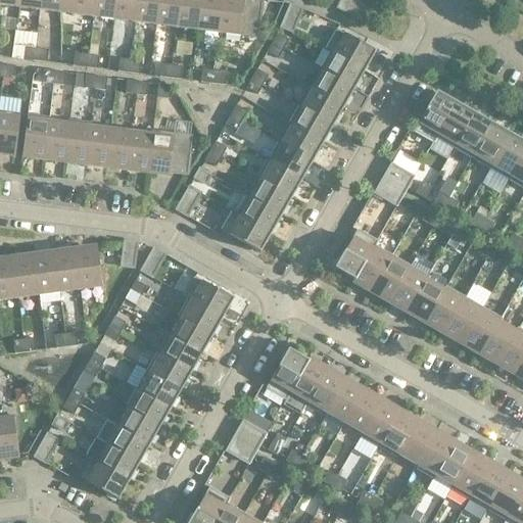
[(41,0),(19,0),(19,7),(40,10),(41,0)]
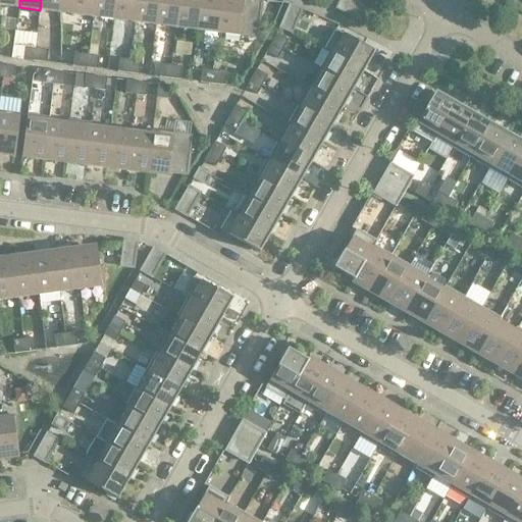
[(41,0),(40,10),(60,13),(61,0),(41,0)]
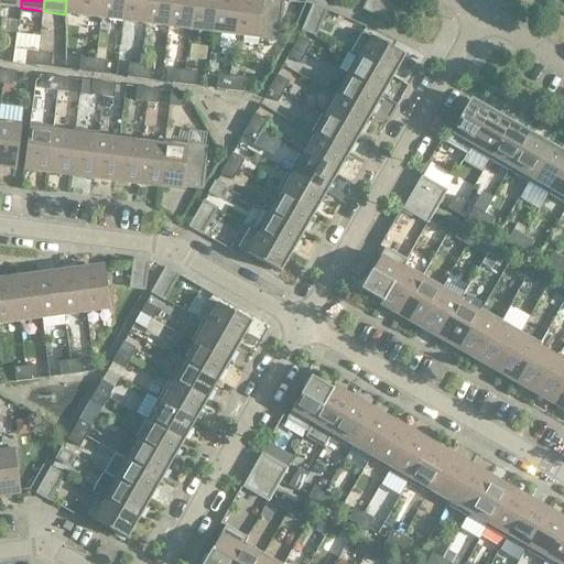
[(102,0),(66,0),(65,14),(66,14),(67,10),(77,11),(77,15),(100,19),(102,0)]
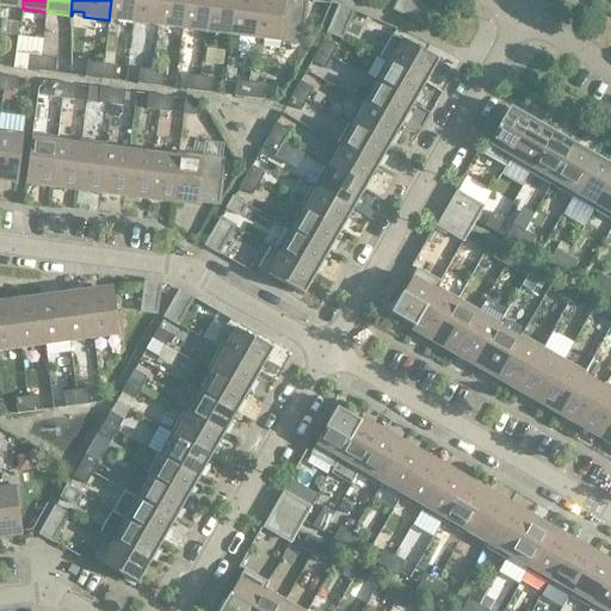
[(135,0),(111,0),(109,20),(133,23),(135,0)]
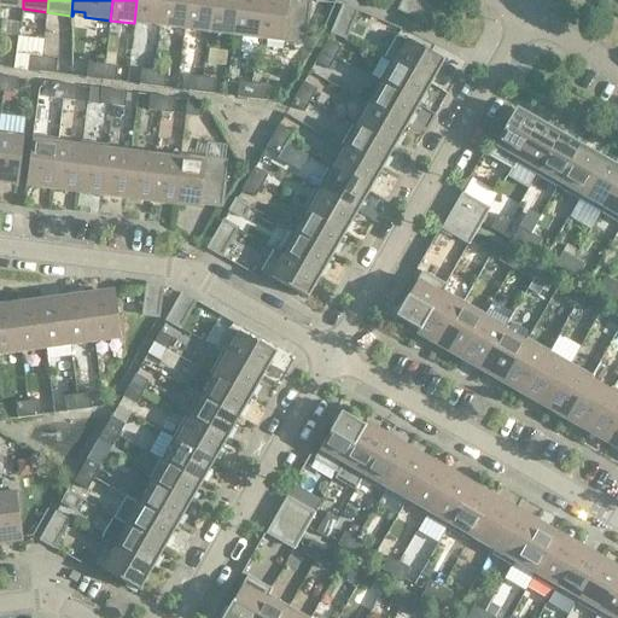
[(162,0),(136,0),(134,23),(159,27),(162,0)]
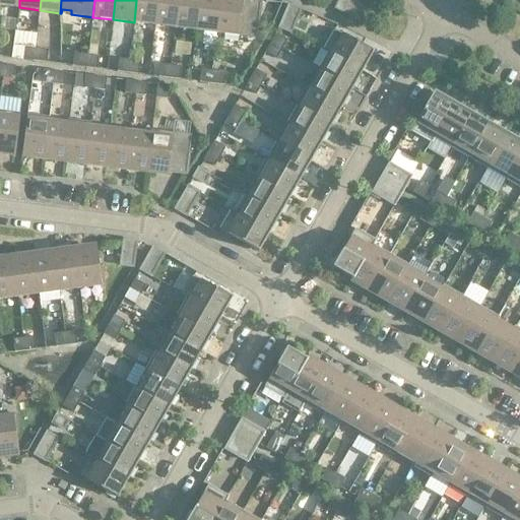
[(157,0),(136,0),(134,22),(154,25),(157,0)]
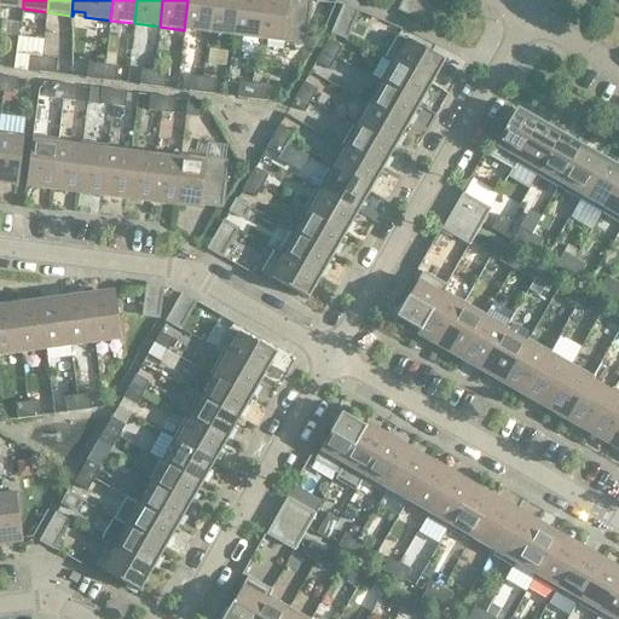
[(213,0),(187,0),(184,30),(209,33),(213,0)]
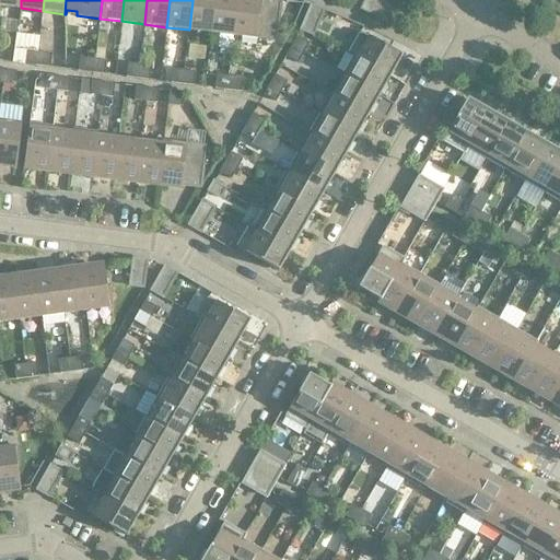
[(214,0),(193,0),(189,30),(211,33),(214,0)]
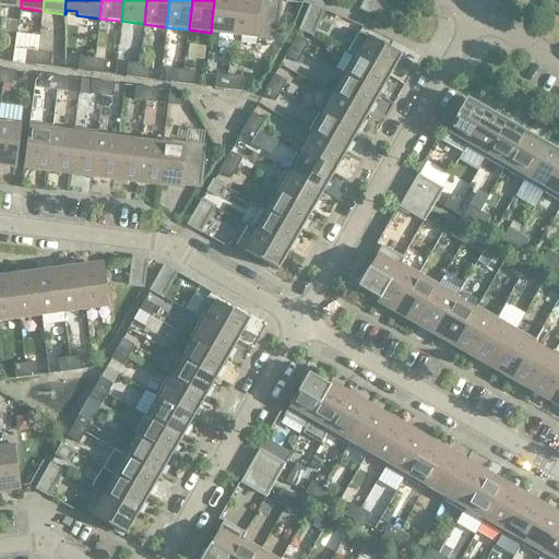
[(237,0),(214,0),(211,33),(233,35),(237,0)]
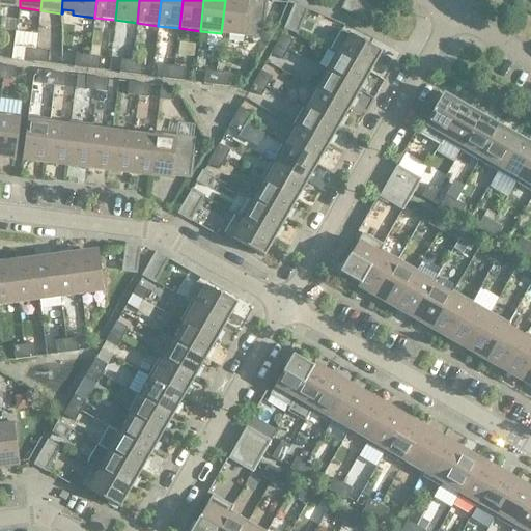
[(267,0),(263,0),(225,0),(221,33),(261,38),(267,0)]
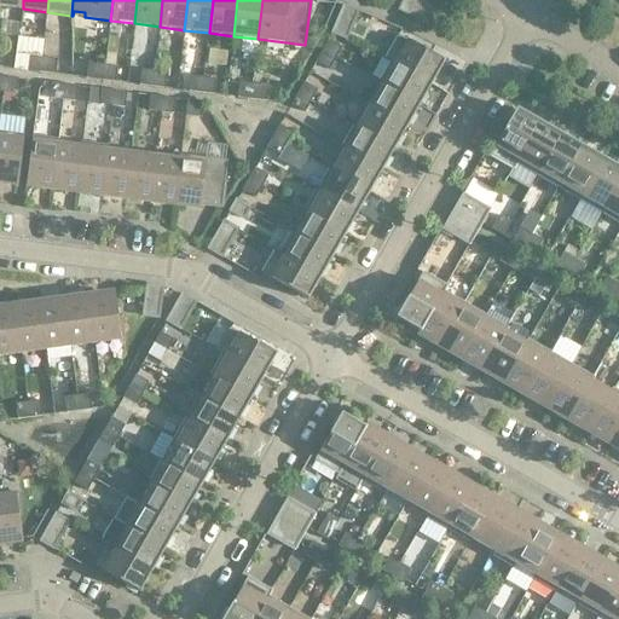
[(418,0),(403,0),(399,10),(427,23),(434,7),(418,0)]
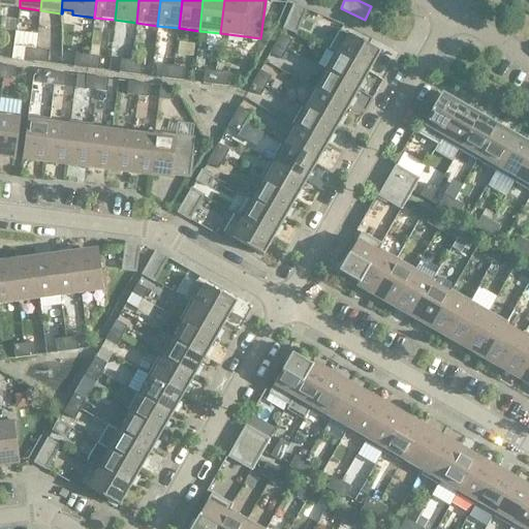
[(306,9),(293,4),(284,28),(297,33),(306,9)]
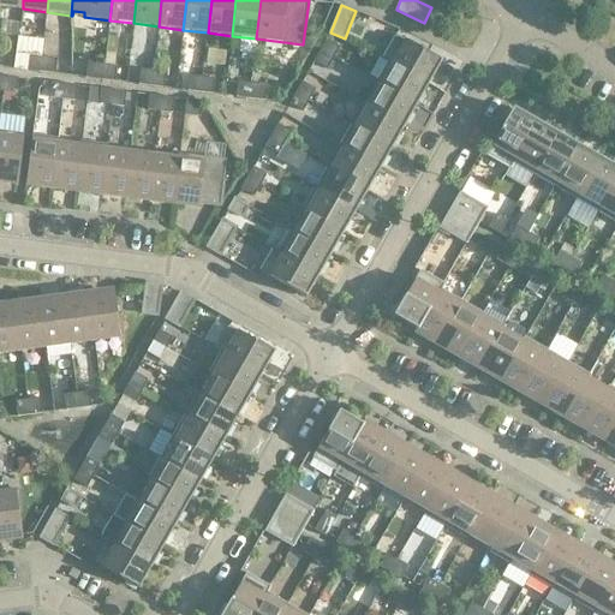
[(396,35),(383,57),(429,83),(442,61),(396,35)]
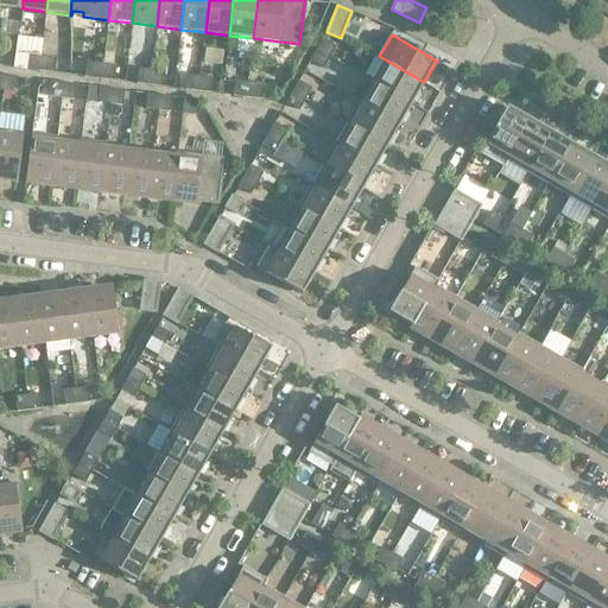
[(336,45),(323,38),(317,49),(330,56),(336,45)]
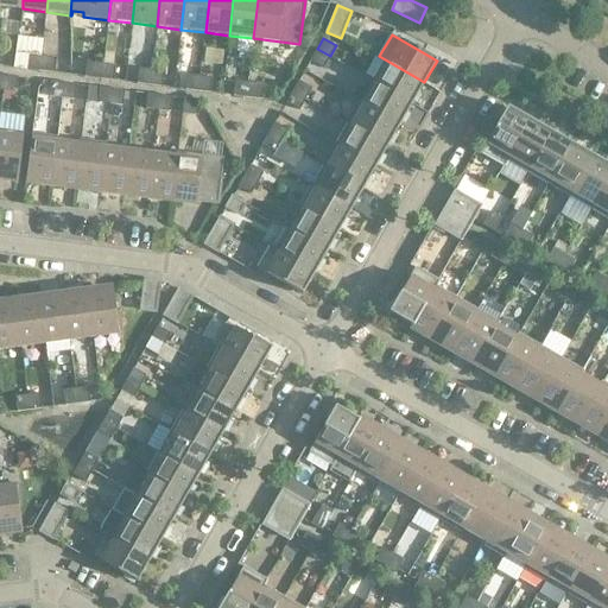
[(330,56),(317,49),(311,59),(324,68),(330,56)]
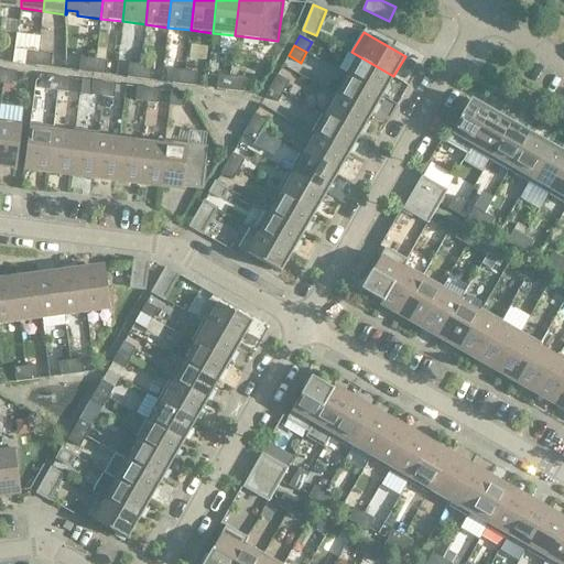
[(26,50),(24,64),(35,65),(38,52),(26,50)]
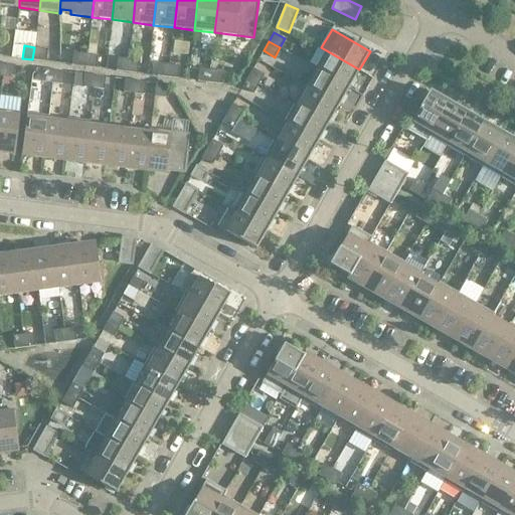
[(48,49),(34,47),(32,59),(46,61),(48,49)]
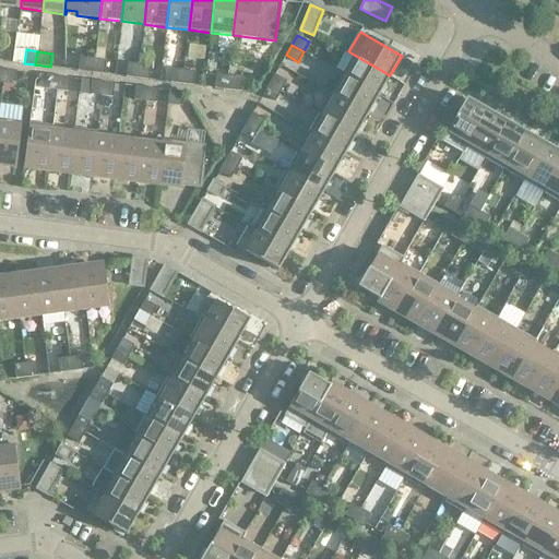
[(390,75),(348,51),(347,54),(353,56),(342,74),(379,95),(390,75)]
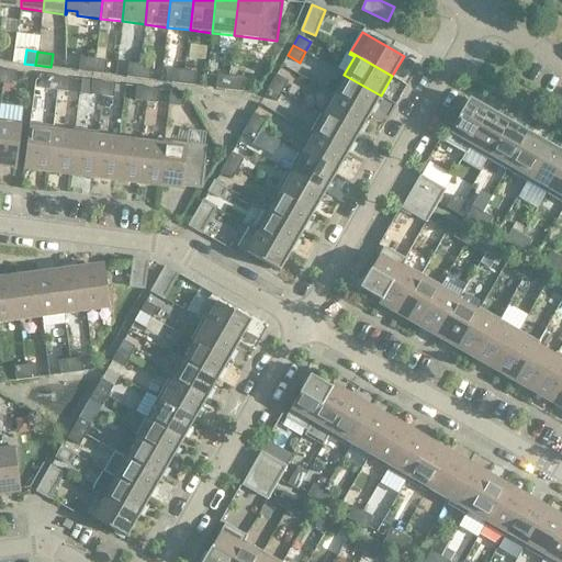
[(80,57),(78,70),(93,72),(94,58),(80,57)]
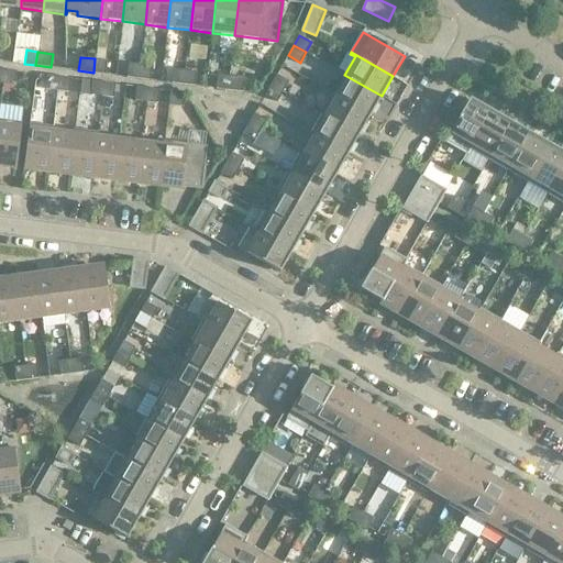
[(107,61),(95,58),(94,73),(105,74),(107,61)]
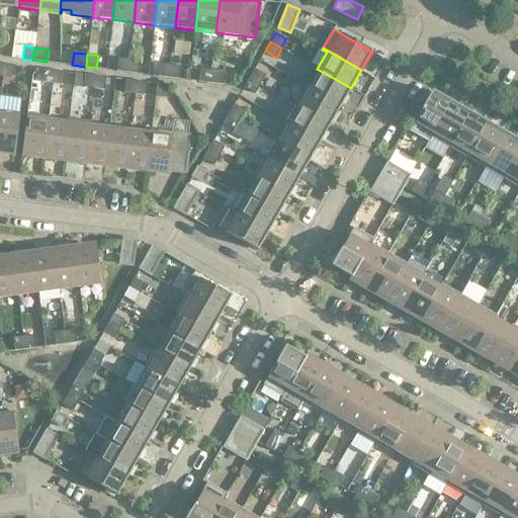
[(118,58),(116,71),(127,72),(128,60),(118,58)]
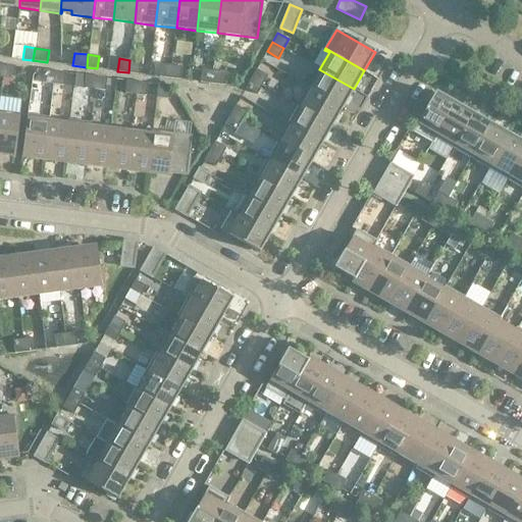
[(141,61),(129,60),(128,72),(139,74),(141,61)]
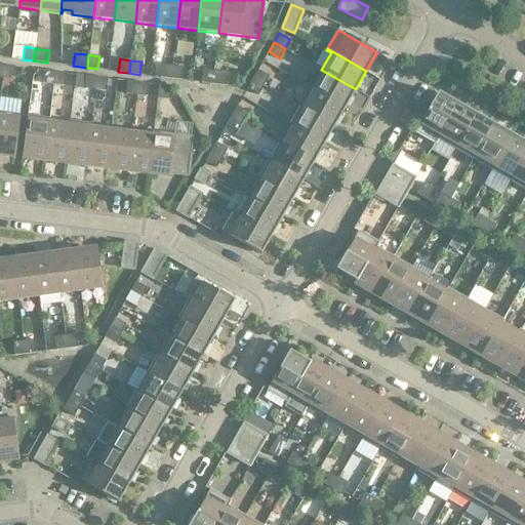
[(15,67),(4,65),(3,78),(13,79),(15,67)]
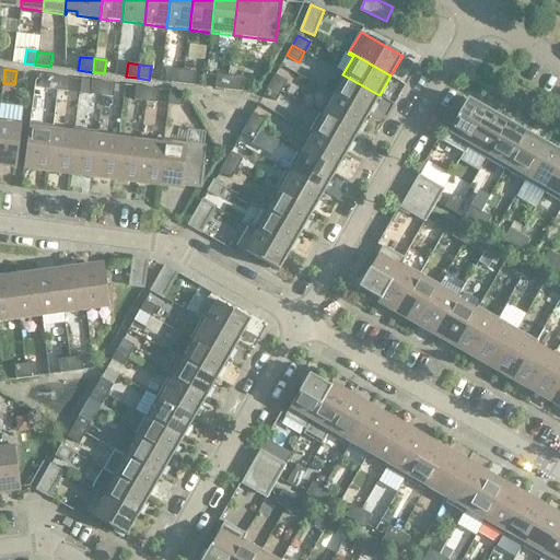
[(172,69),(171,82),(182,84),(184,70),(172,69)]
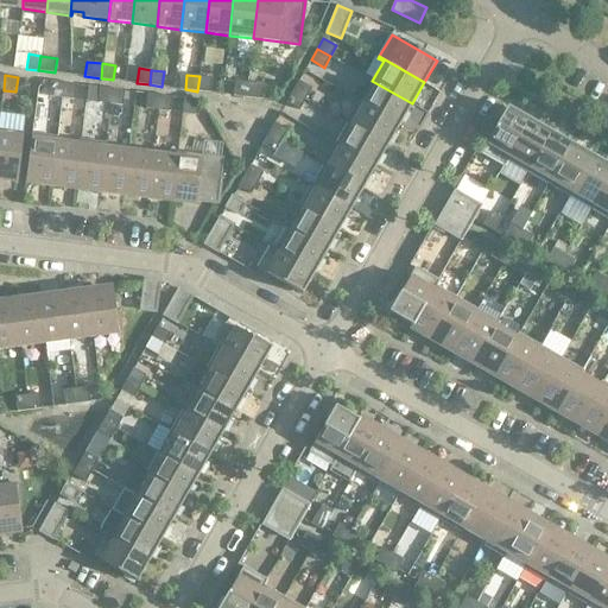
[(211,77),(200,76),(197,92),(210,93),(211,77)]
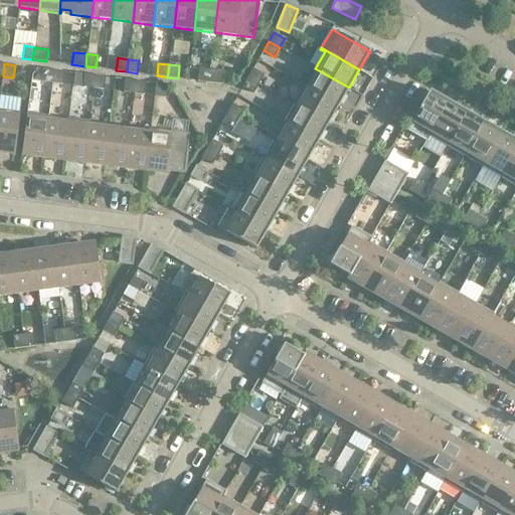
[(265,74),(253,67),(248,76),(260,83),(265,74)]
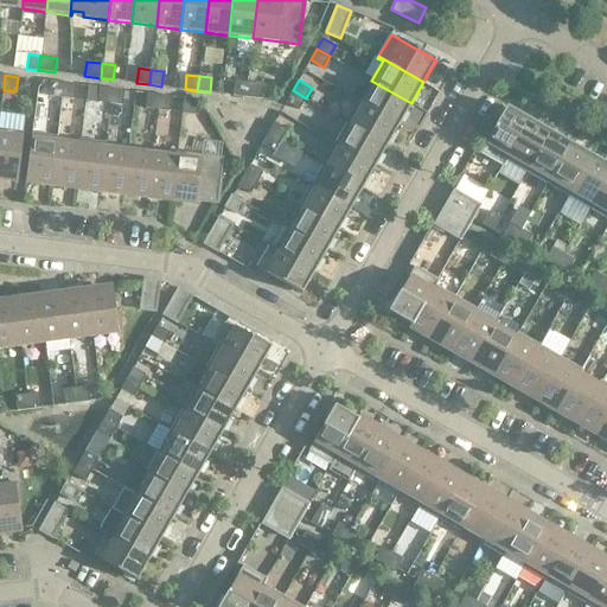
[(51,81),(51,82),(50,96),(62,97),(64,83),(51,81)]
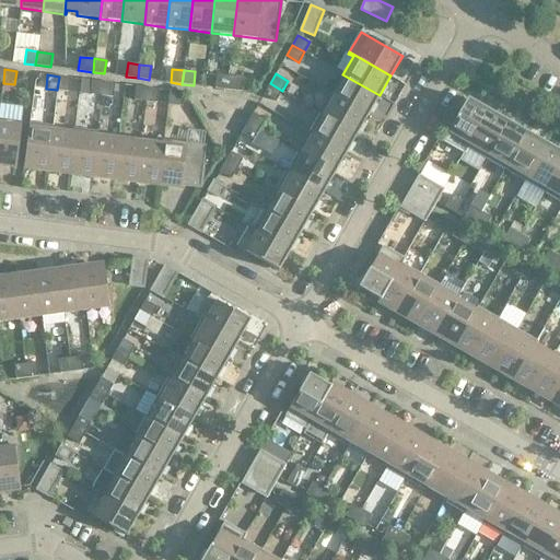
[(217,74),(214,88),(226,90),(228,76),(217,74)]
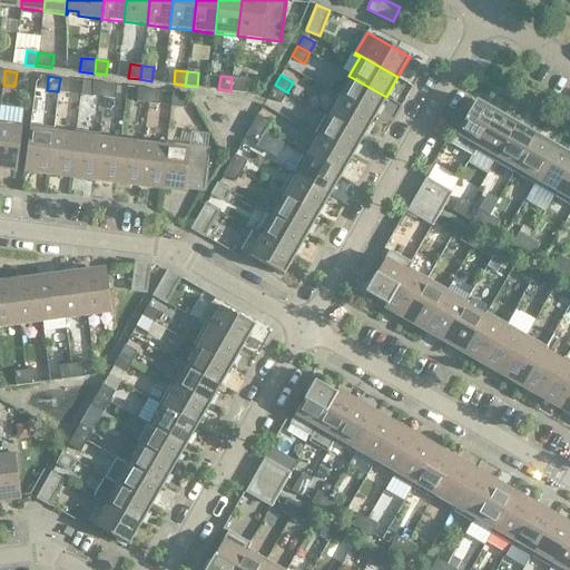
[(386,97),(349,76),(337,95),(375,117),(386,97)]
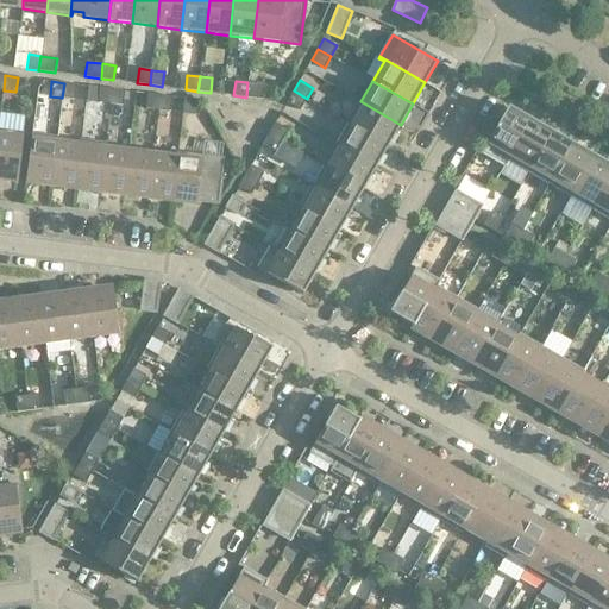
[(264,85),(248,82),(246,98),(263,99),(264,85)]
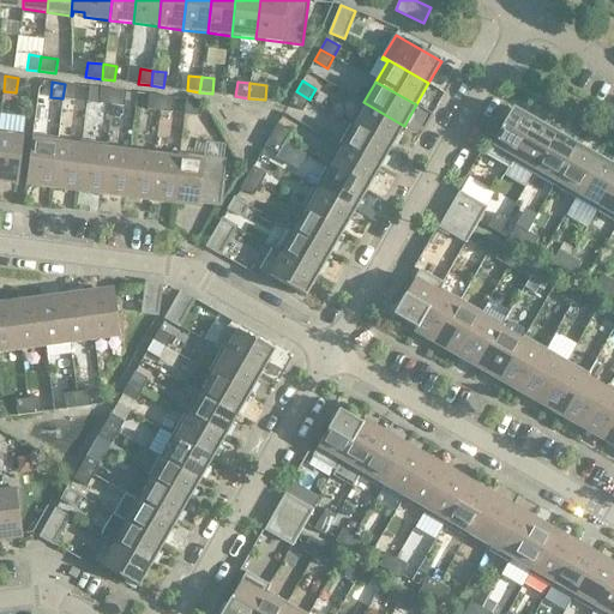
[(77,85),(65,84),(62,98),(76,101),(77,85)]
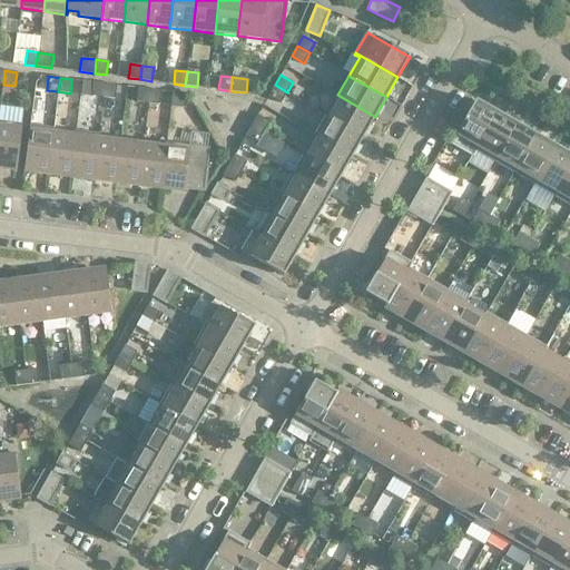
[(105,84),(94,82),(91,96),(104,98),(105,84)]
